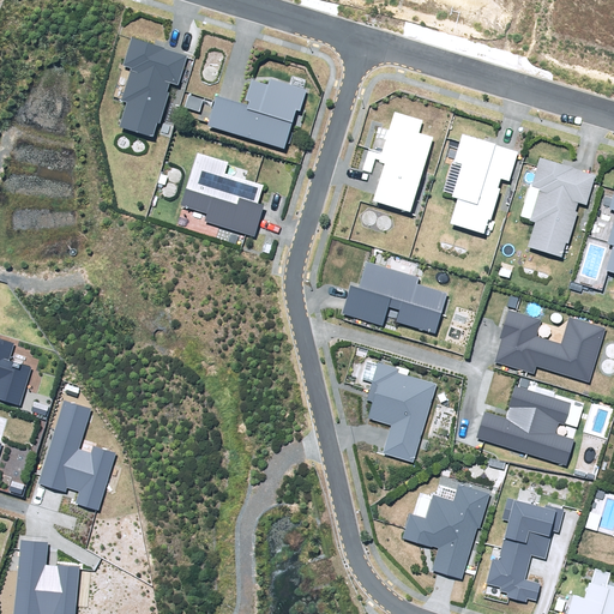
[(119,128),(152,138),(156,124),(160,125),(169,92),(166,91),(169,82),(179,85),(187,55),(130,38),(121,67),(130,68),(120,101),(127,102),(119,128)]
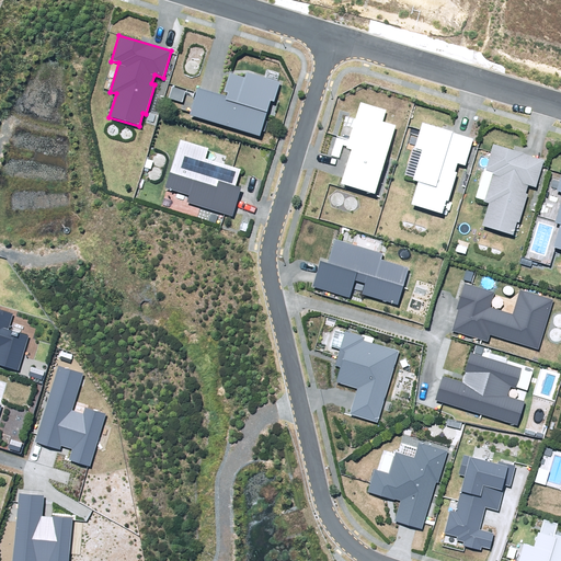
[(197,89),(189,115),(260,136),(270,101),(274,102),(281,82),(248,72),(245,78),(229,72),(224,89),(229,91),(227,98),(197,89)]
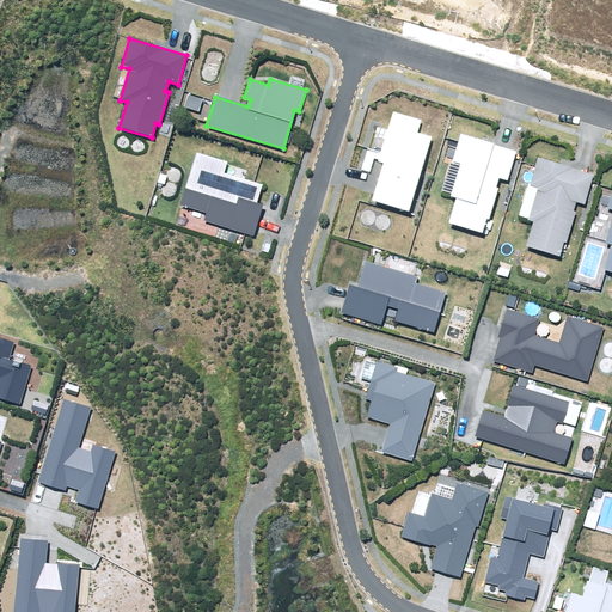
[(372,200),(410,212),(433,136),(418,133),(422,121),(393,112),(379,161),(383,163),(372,200)]
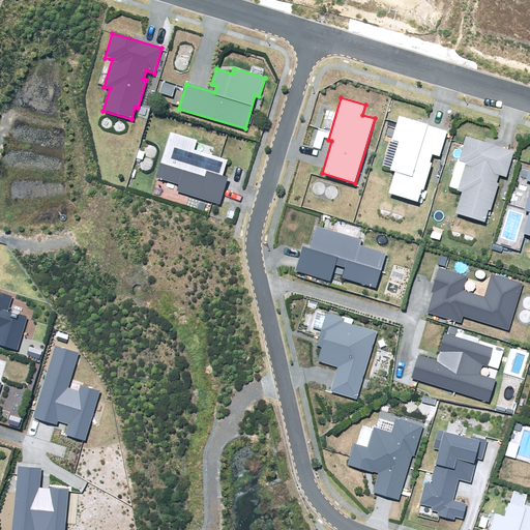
[(388,193),(417,201),(421,189),(423,190),(432,164),(430,163),(432,154),(439,156),(447,131),(399,117),(391,141),(399,143),(390,170),(394,172),(388,193)]
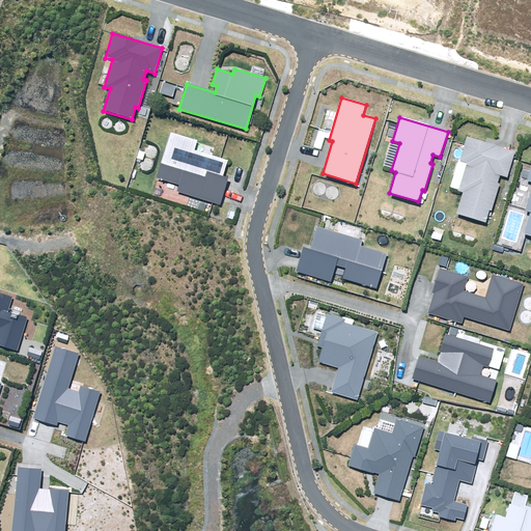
[(176,191),(220,204),(228,177),(222,175),(227,160),(195,149),(197,141),(169,133),(156,178),(178,185),(176,191)]
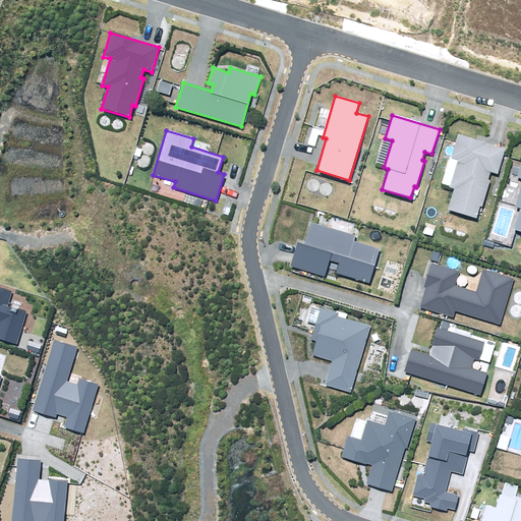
[(449,211),(476,218),(480,206),(482,207),(489,180),(488,179),(490,172),(499,174),(506,148),(457,134),(451,156),(450,156),(442,183),(450,185),(449,188),(454,189),(449,211)]
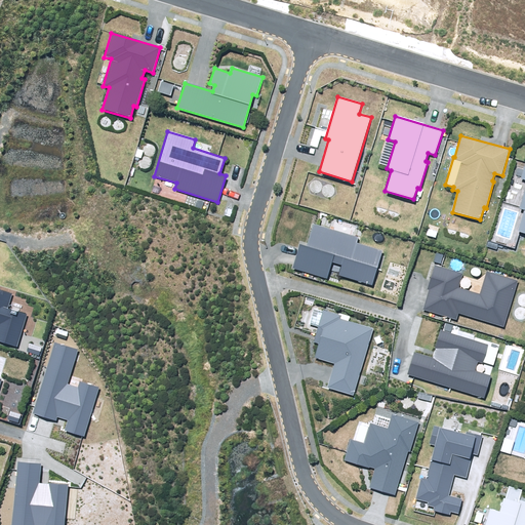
[(339,275),(372,286),(384,251),(357,243),(359,238),(314,224),(308,244),(300,242),(292,268),(328,279),(332,263),(341,266),(339,275)]
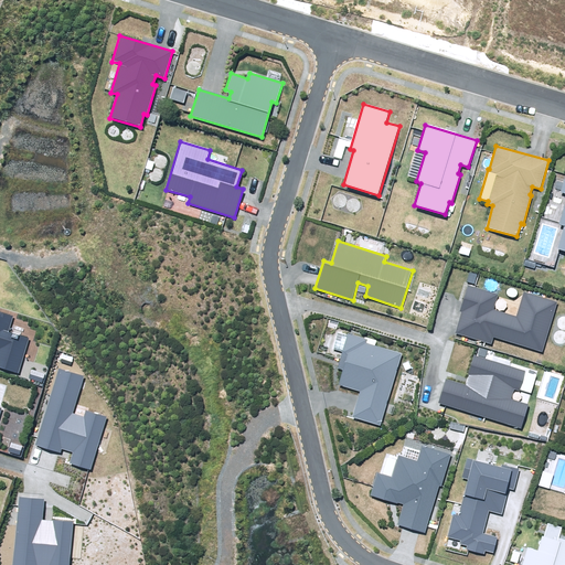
[(461,312),(456,332),(492,343),(494,338),(542,352),(557,301),(524,291),(516,317),(493,309),(499,295),(467,285),(459,311),(461,312)]
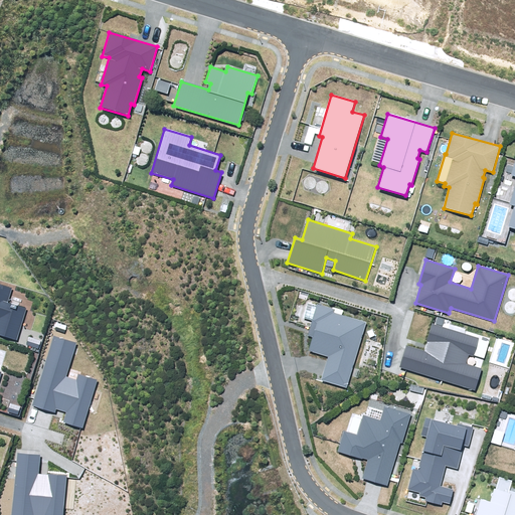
[(0,335),(17,340),(26,308),(8,303),(12,289),(0,285),(0,335)]
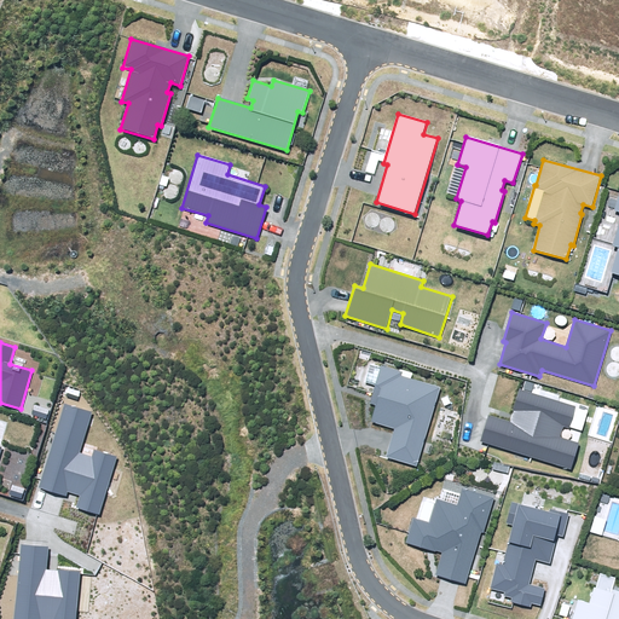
[(394,429),(386,457),(416,466),(440,388),(401,376),(403,372),(381,366),(369,404),(376,406),(371,422),(394,429)]
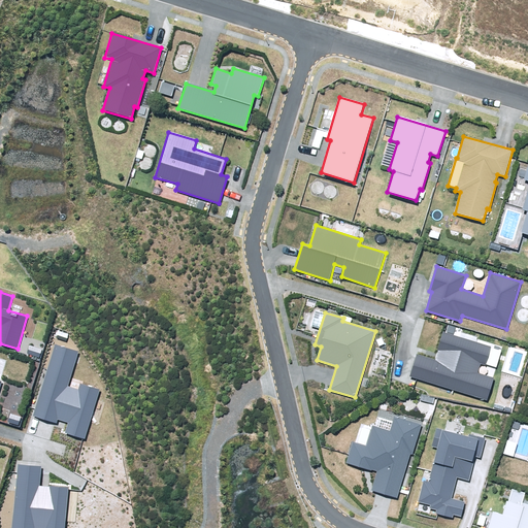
[(416,354),(408,376),(487,400),(494,377),(477,372),(481,364),(486,365),(492,347),(442,332),(434,359),(416,354)]
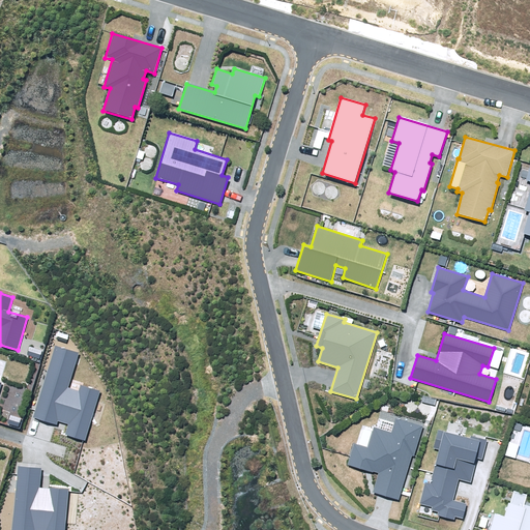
[(65,434),(85,440),(100,390),(81,384),(79,391),(68,387),(79,353),(56,346),(33,417),(57,424),(58,420),(68,423),(65,434)]
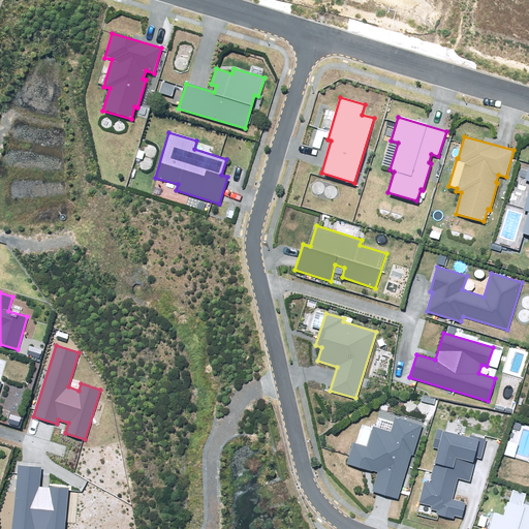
[(373,492),(397,499),(410,455),(413,456),(422,426),(395,417),(391,432),(373,427),(372,431),(362,428),(358,444),(353,443),(347,463),(379,472),(373,492)]
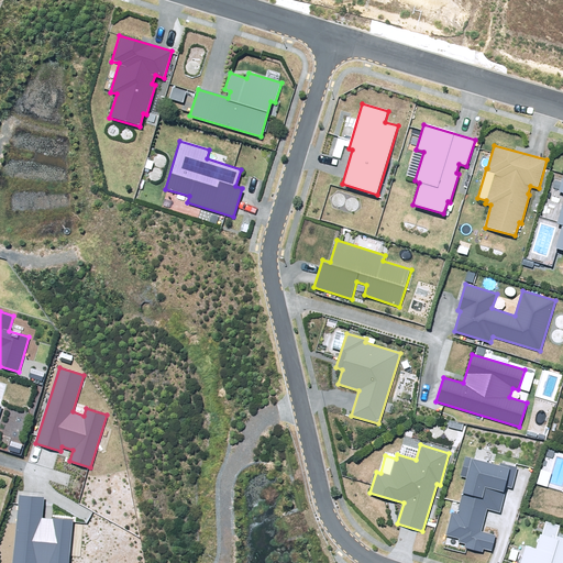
[(464,548),(482,552),(483,549),(492,551),(496,534),(481,531),(487,509),(500,514),(507,487),(511,488),(517,467),(499,462),(498,465),(465,456),(461,476),(467,478),(457,515),(452,514),(445,534),(459,539),(457,542),(465,544),(464,548)]
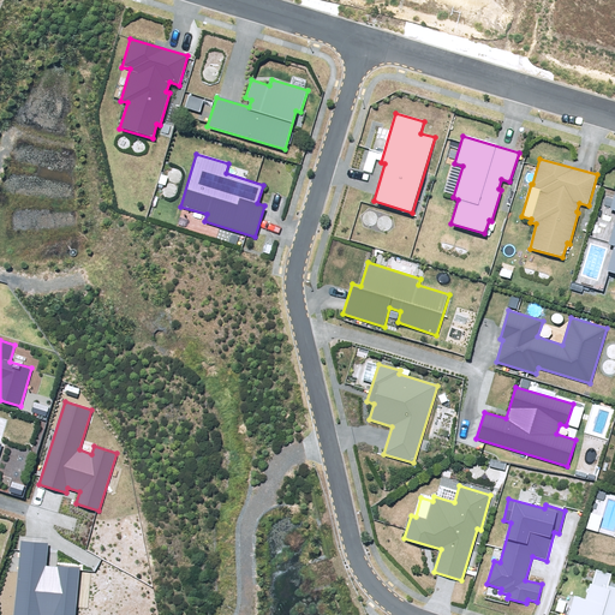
[(13,614),(75,614),(79,567),(45,565),(47,543),(19,541),(13,614)]
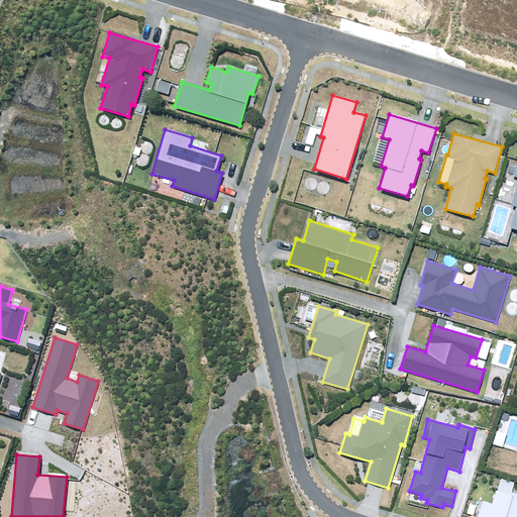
[(516,516),(516,494),(511,492),(514,483),(502,479),(498,492),(496,491),(492,505),(483,503),(478,516),(516,516)]
